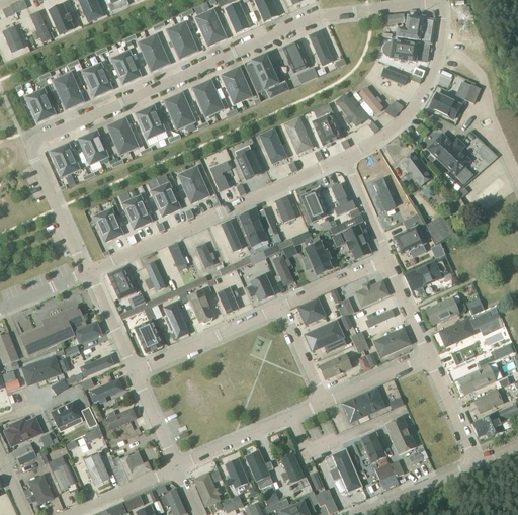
[(54,0),(64,23),(77,17),(69,0),(54,0)]
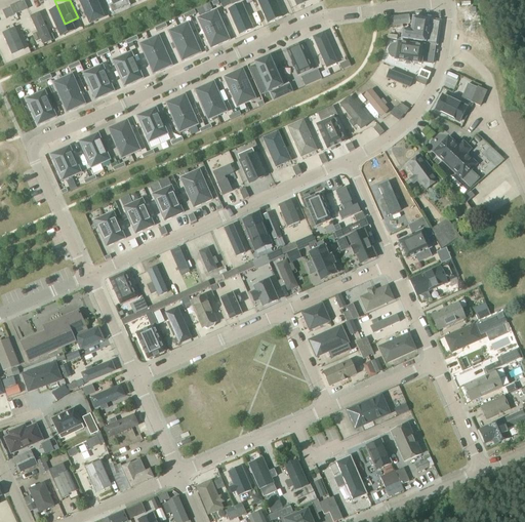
[(87,24),(94,21),(86,0),(80,0),(77,1),(87,24)]
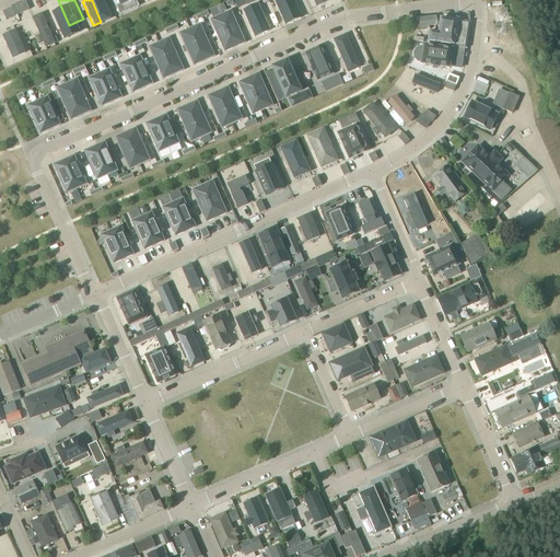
[(101,0),(108,18),(117,13),(111,0),(101,0)]
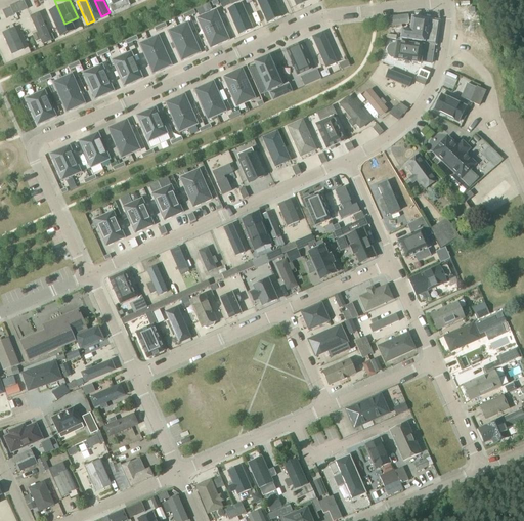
[(129,3),(127,0),(118,0),(114,2),(110,4),(113,10),(129,3)]
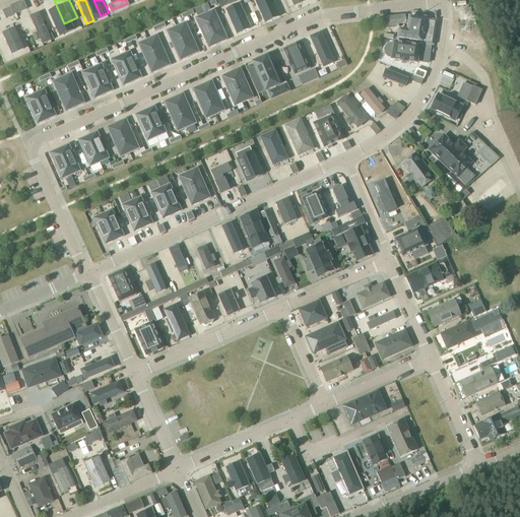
[(256,0),(265,20),(279,14),(272,0),(256,0)]
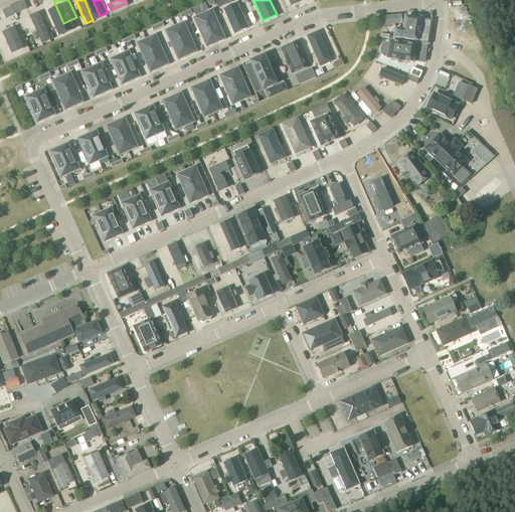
[(15,1),(9,4),(13,12),(19,10),(15,1)]
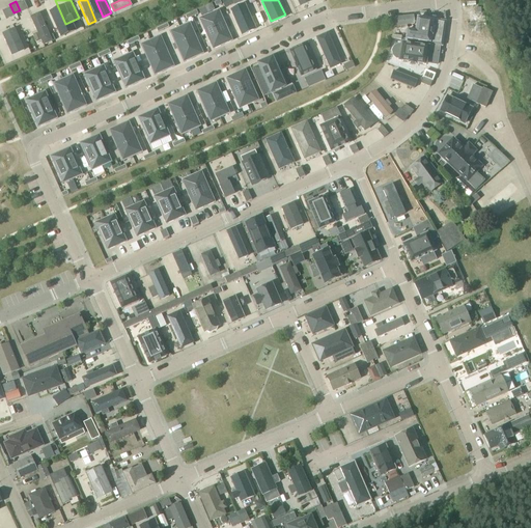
[(242,32),(255,27),(244,2),(230,7),(242,32)]
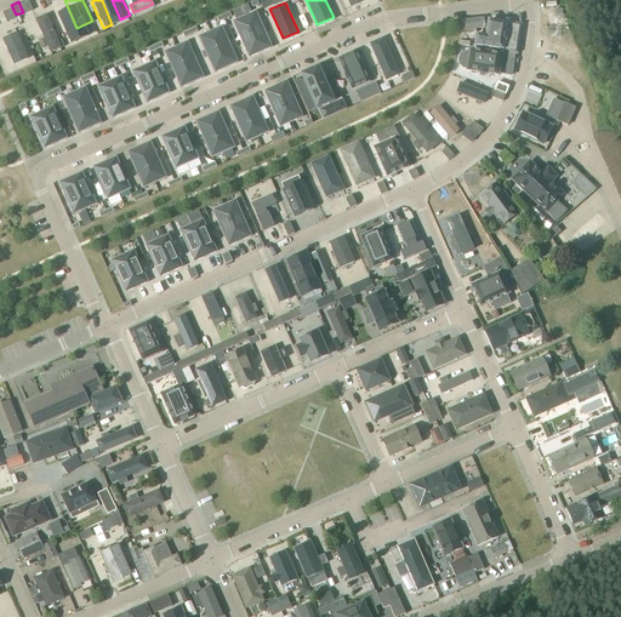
[(245,13),(261,50),(272,45),(256,9),(245,13)]
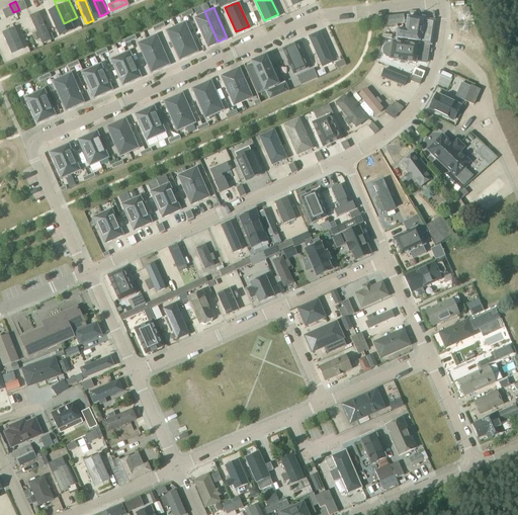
[(56,12),(52,13),(50,8),(41,12),(53,37),(61,33),(55,18),(58,17),(56,12)]
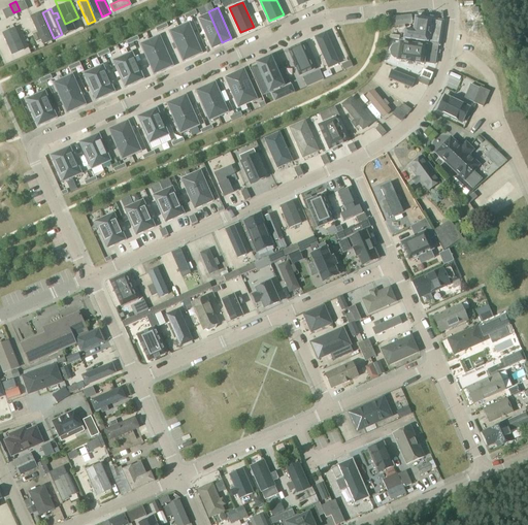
[(211,46),(222,42),(208,11),(198,15),(211,46)]
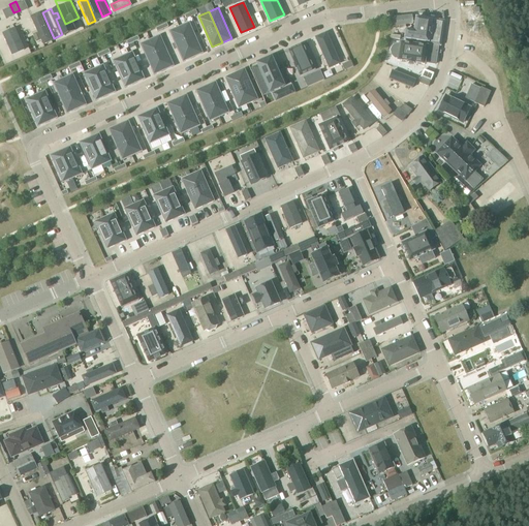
[(37,21),(35,14),(25,20),(36,47),(47,41),(40,27),(43,25),(41,19),(37,21)]
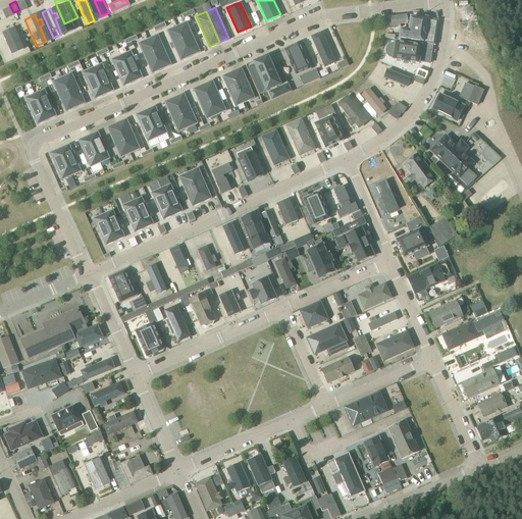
[(421,42),(434,44),(435,34),(432,33),(433,28),(436,29),(438,17),(425,15),(424,17),(411,15),(409,29),(401,28),(399,37),(421,40),(421,42)]
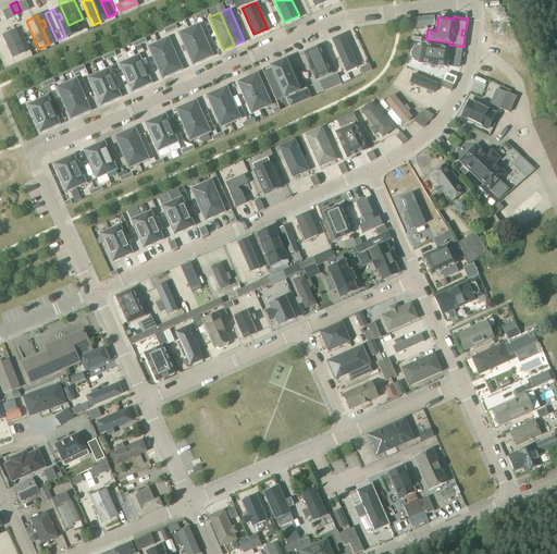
[(188,26),(202,59),(213,54),(198,22),(188,26)]
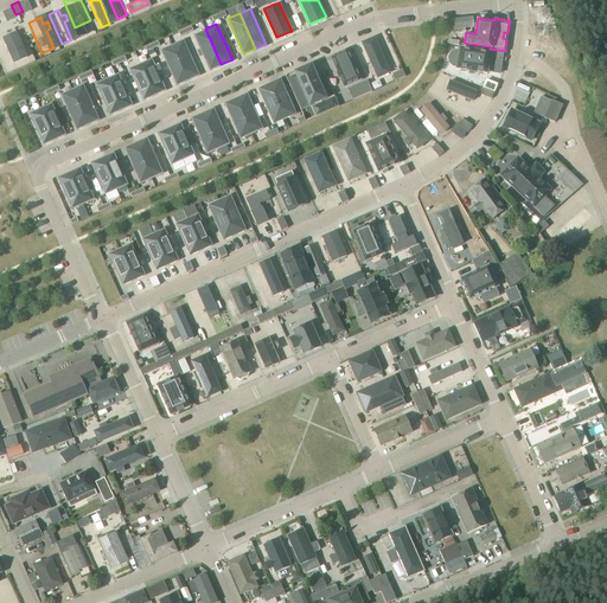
[(23,62),(39,55),(27,29),(11,36),(23,62)]
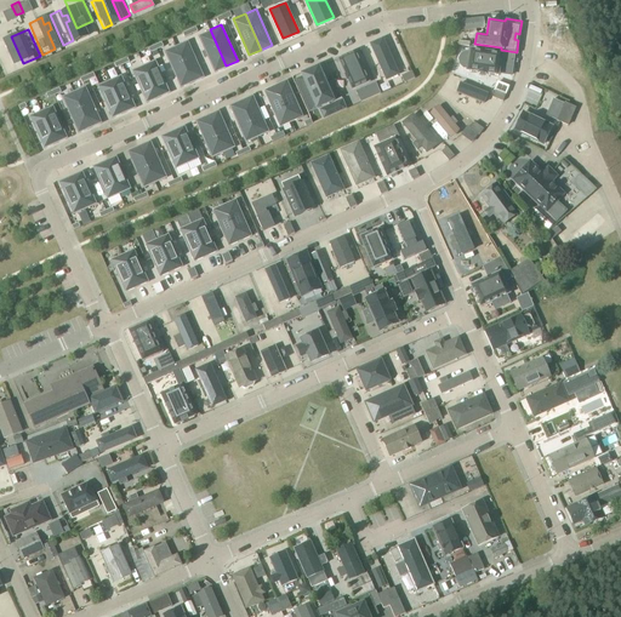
[(215,70),(226,66),(210,29),(199,34),(215,70)]
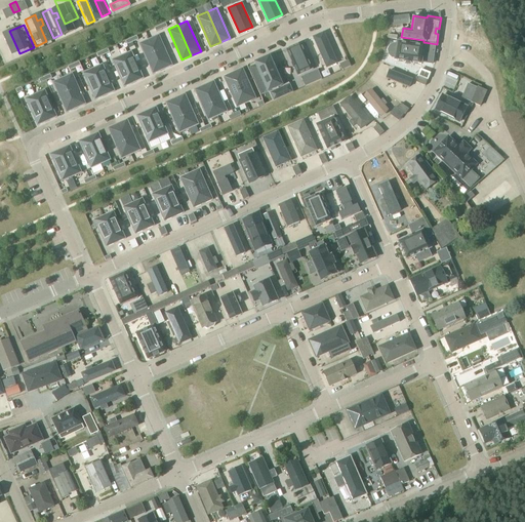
[(4,31),(0,32),(0,50),(3,57),(14,53),(4,31)]
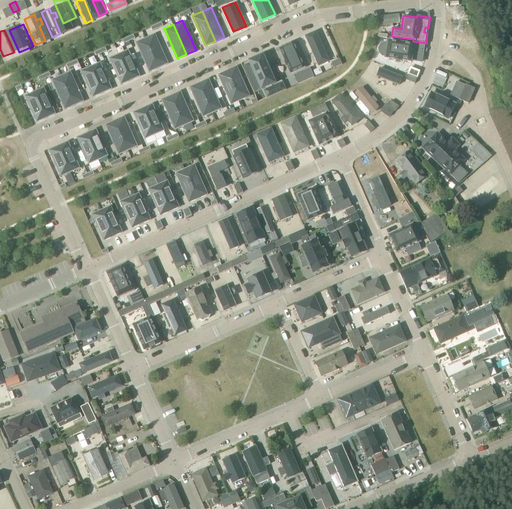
[(316,30),(306,34),(318,63),(328,59),(316,30)]
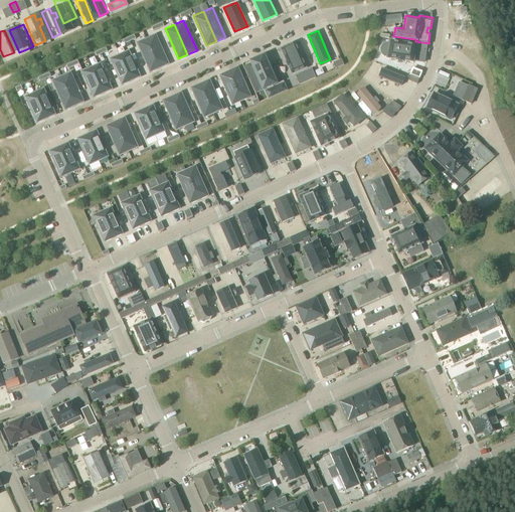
[(146,37),(159,66),(168,62),(155,33),(146,37)]
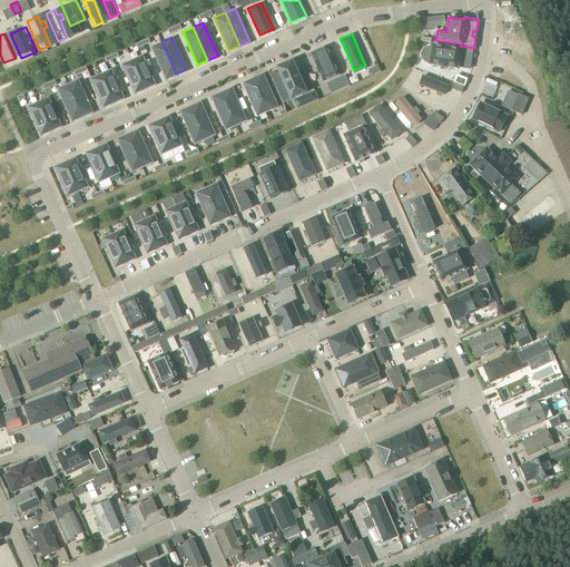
[(166,78),(176,74),(161,41),(151,46),(166,78)]
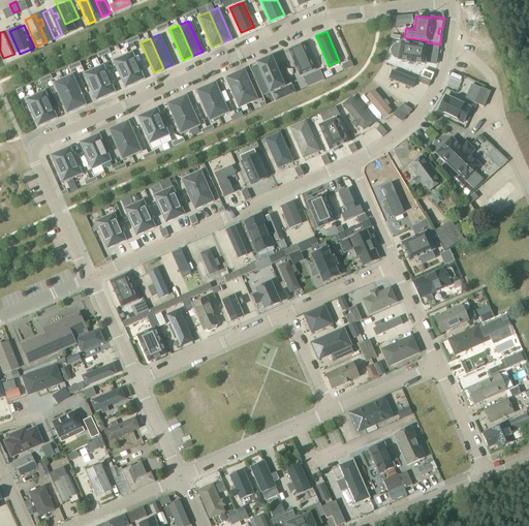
[(288,48),(300,73),(314,67),(303,41),(288,48)]
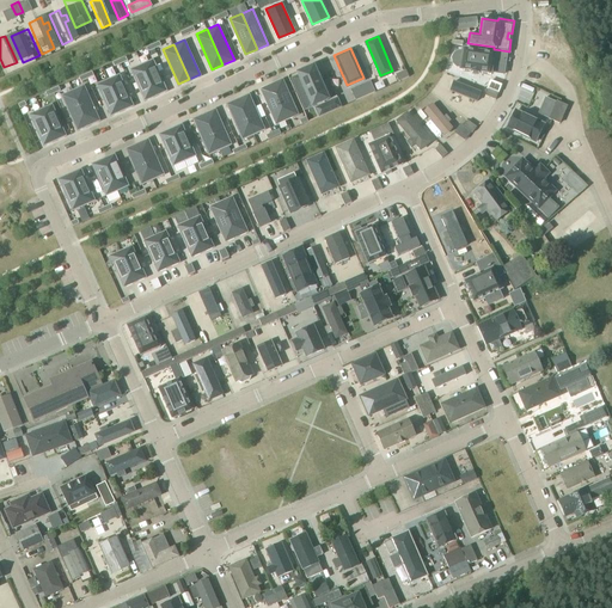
[(491,71),(503,72),(507,53),(497,51),(496,53),(494,53),(494,51),(463,48),(463,50),(459,49),(454,51),(452,56),(453,61),(457,65),(460,66),(460,68),(471,69),(471,71),(479,72),(479,71),(491,73),(491,71)]
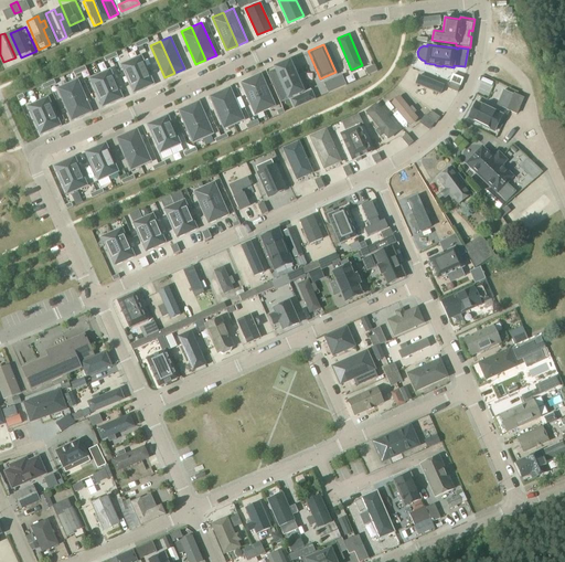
[(131,57),(144,87),(153,83),(141,53),(131,57)]
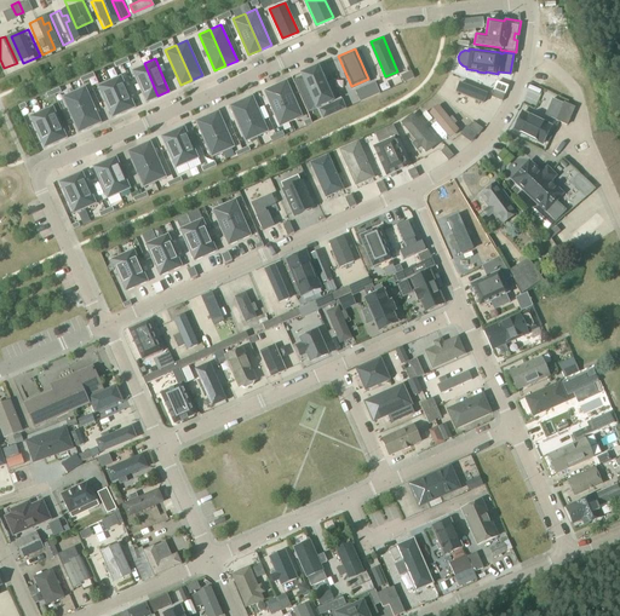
[(147,101),(158,96),(144,63),(132,69),(136,75),(147,101)]
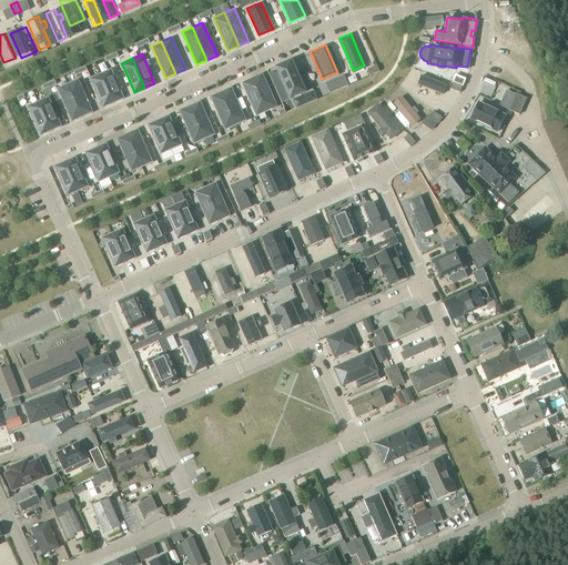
[(283,99),(304,90),(291,60),(277,67),(279,69),(272,71),(283,99)]
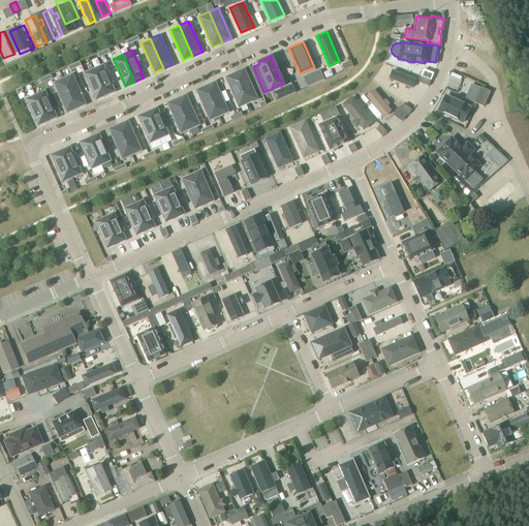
[(350,59),(342,63),(344,68),(353,64),(350,59)]
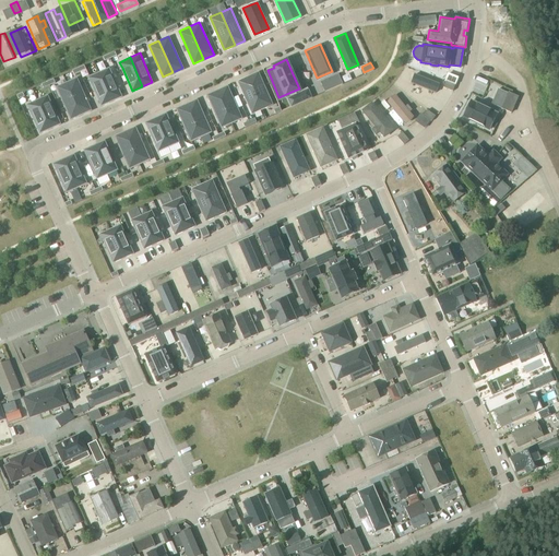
[(98,71),(111,99),(121,95),(109,67),(98,71)]
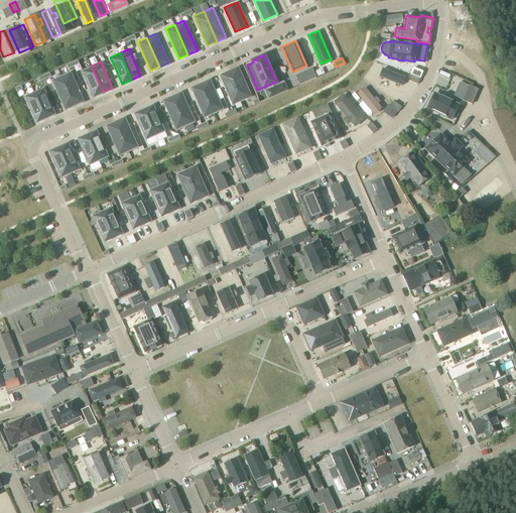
[(94,96),(103,92),(91,66),(82,70),(94,96)]
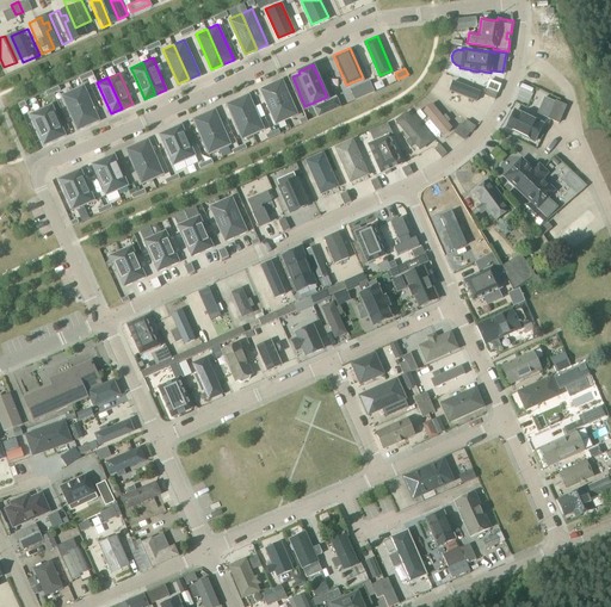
[(272,82),(288,117),(298,112),(283,78),(272,82)]
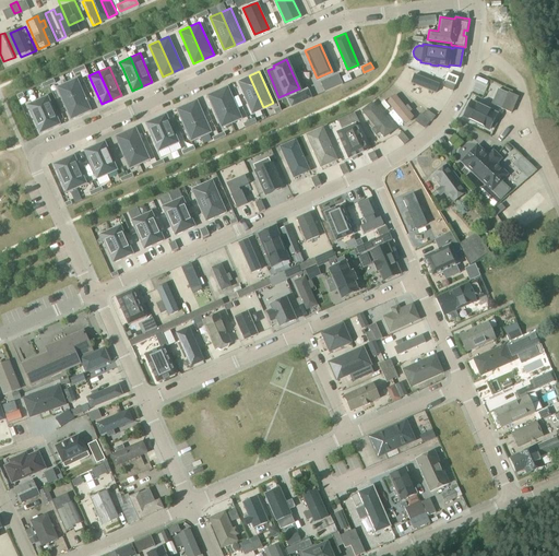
[(444,79),(445,80),(454,83),(455,83),(459,75),(448,71),(444,79)]
